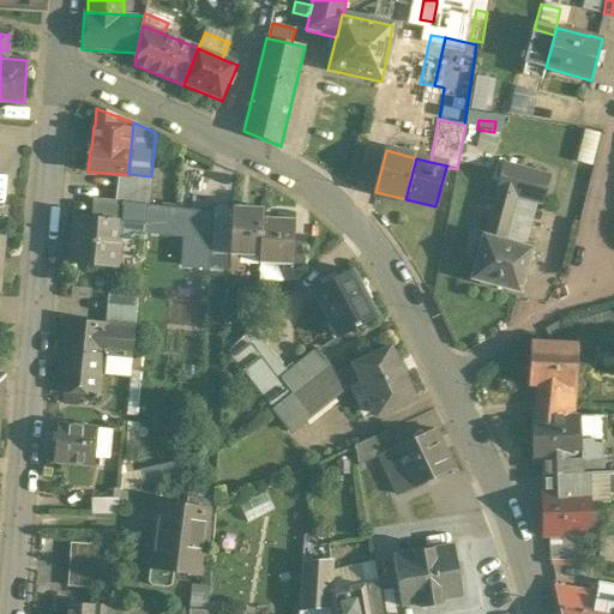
[(553,176),(506,163),(499,192),(518,197),(539,203),(545,205),(553,176)]
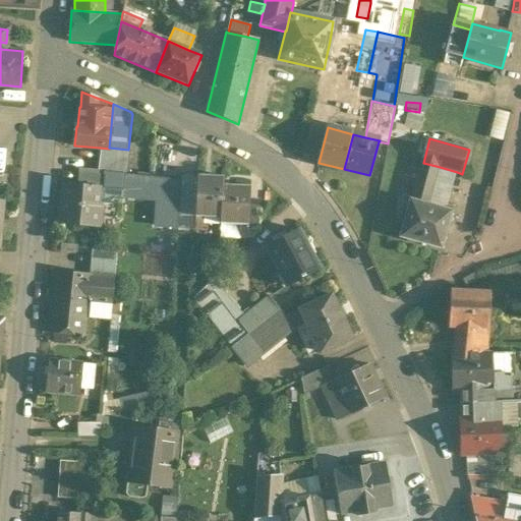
[(109,149),(100,148),(98,170),(105,171),(124,173),(126,174),(128,150),(109,148),(109,149)]
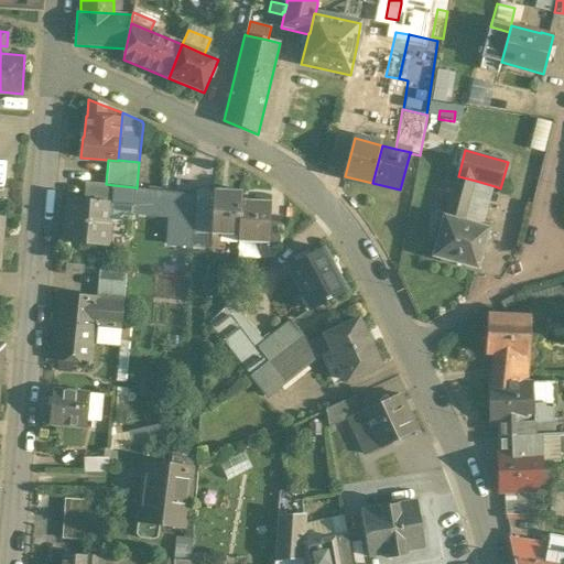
[(476,181),(458,176),(446,217),(464,223),(476,181)]
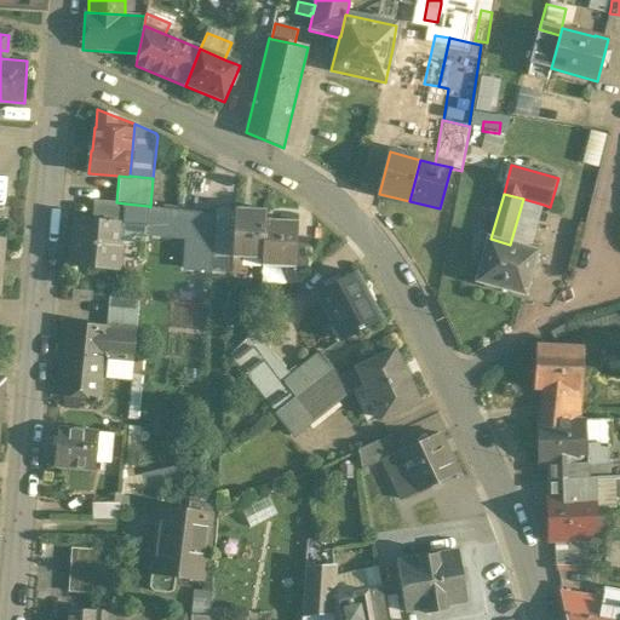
[(510,245),(532,251),(544,205),(523,199),(510,245)]
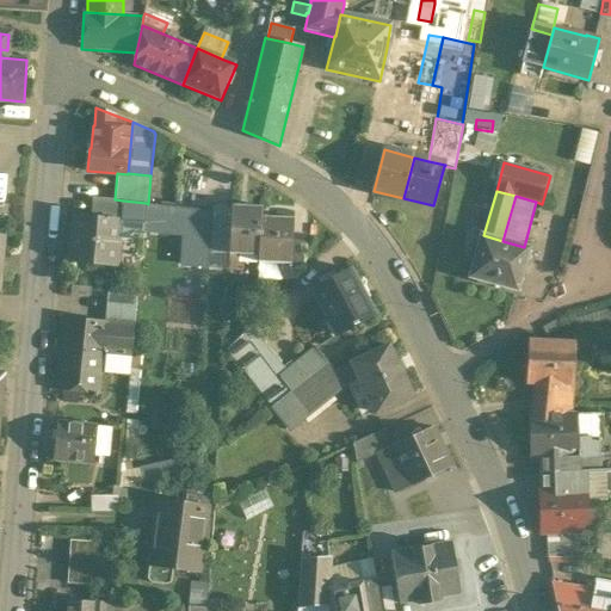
[(115,199),(93,197),(92,217),(117,220),(117,221),(122,222),(123,201),(115,199)]
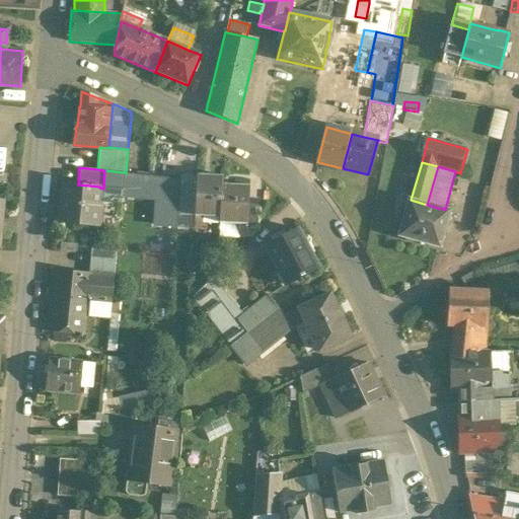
[(124,172),(104,170),(103,189),(122,191),(124,172)]
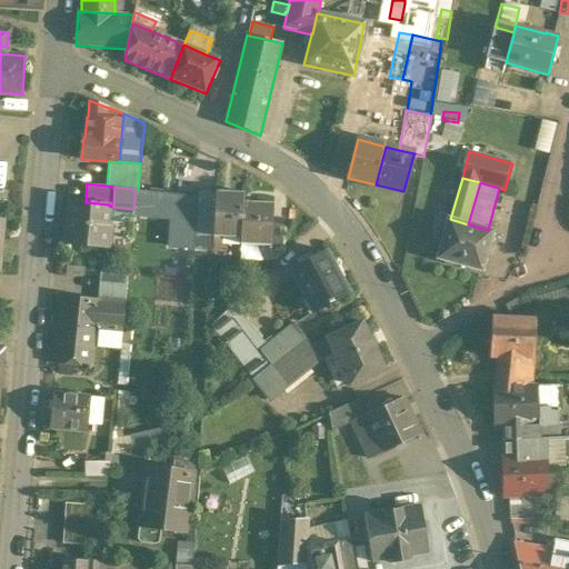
[(240,238),(245,201),(246,193),(216,192),(213,237),(240,238)]
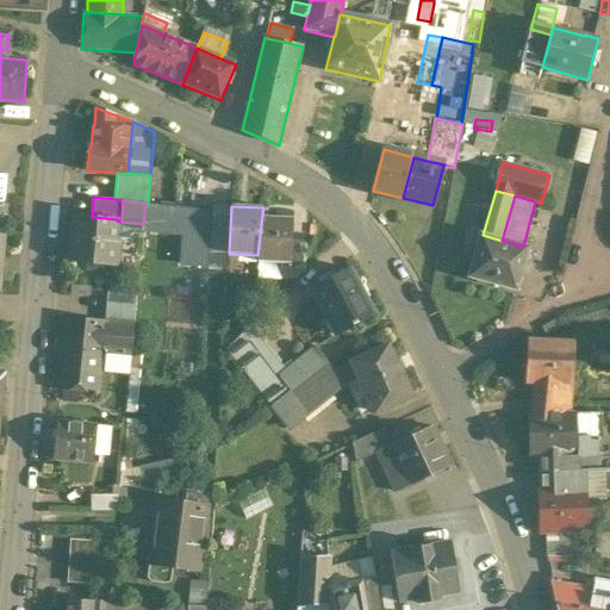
[(92,217),(78,216),(73,261),(113,266),(117,221),(117,219),(92,217)]
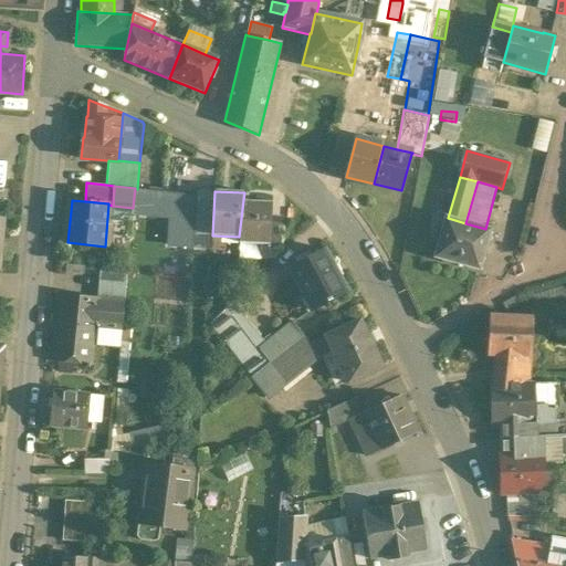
[(243,200),(239,237),(238,243),(269,244),(270,222),(272,202),(243,200)]
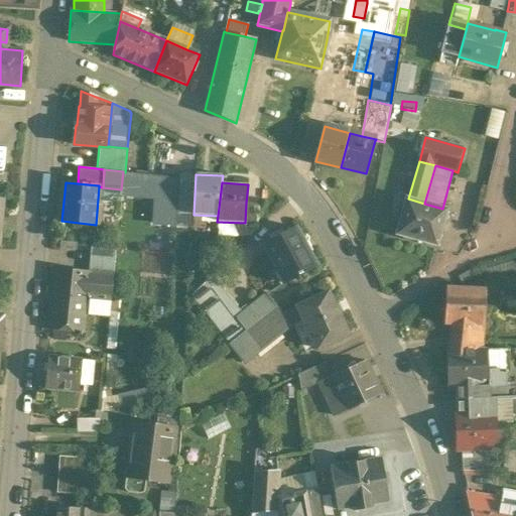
[(408,199),(398,234),(436,245),(446,210),(442,209),(424,204),(408,199)]
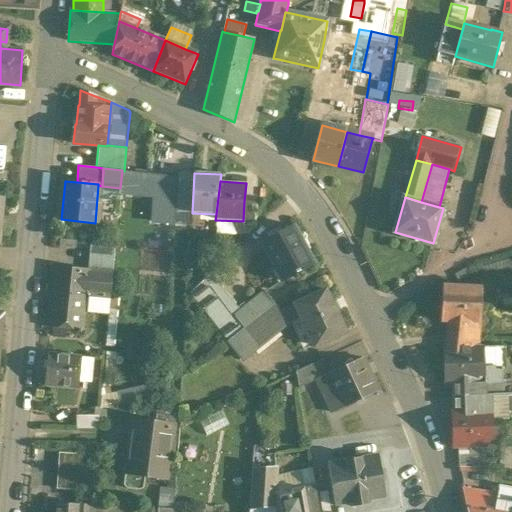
[(256,202),(244,201),(243,221),(243,226),(254,226),(256,202)]
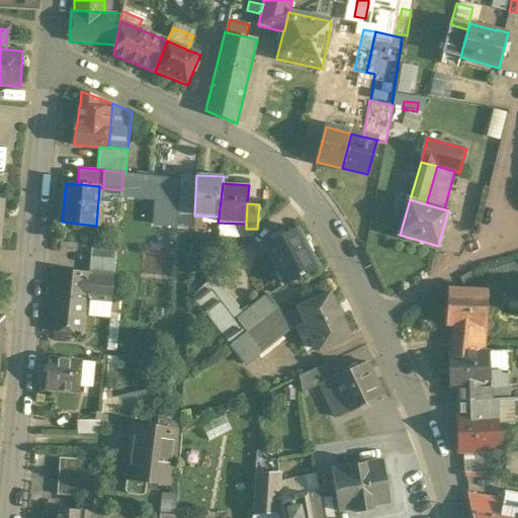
[(131,218),(119,217),(117,232),(130,233),(131,218)]
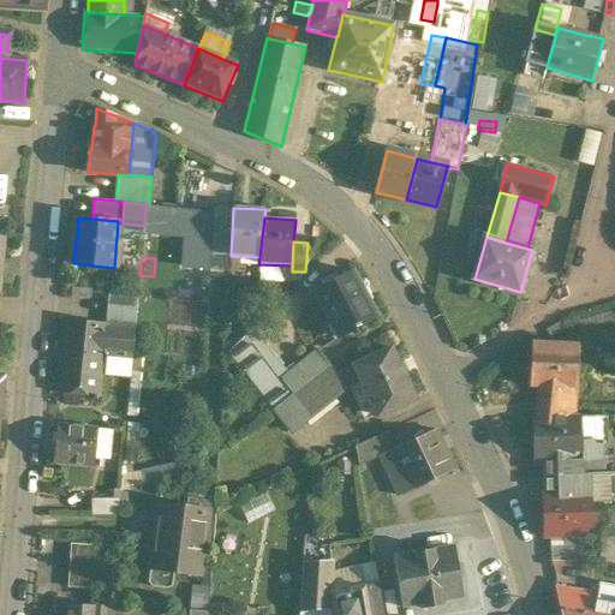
[(353,270),(315,291),(339,338),(378,317),(353,270)]
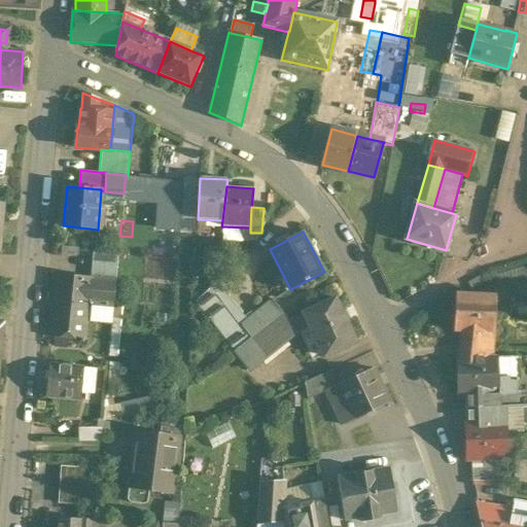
[(132,237),(119,236),(119,248),(131,249),(132,237)]
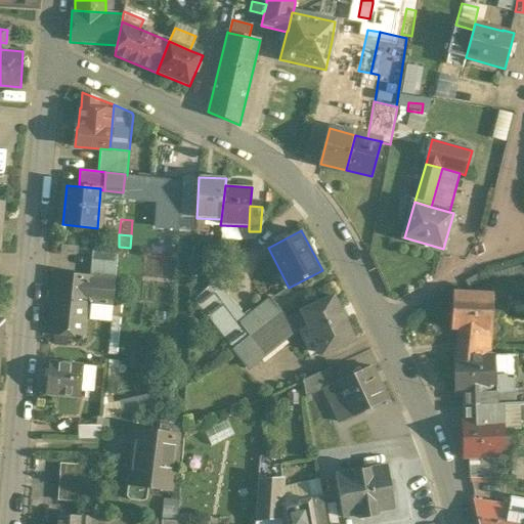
[(79,242),(61,241),(60,248),(78,249),(79,242)]
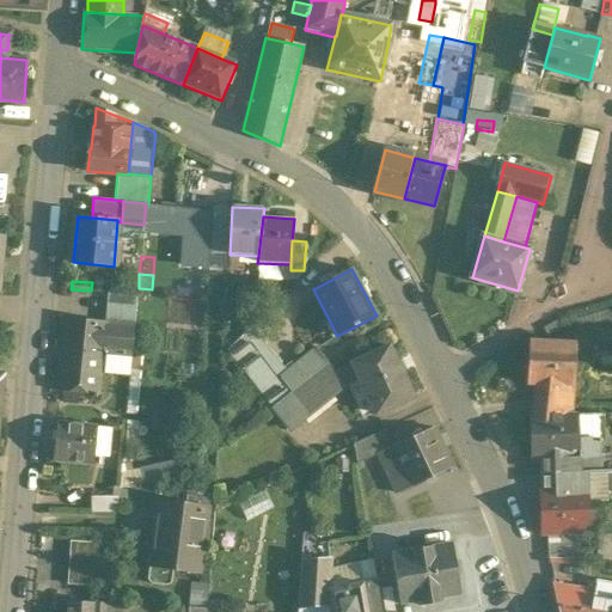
[(138,295),(108,293),(105,323),(134,325),(138,295)]
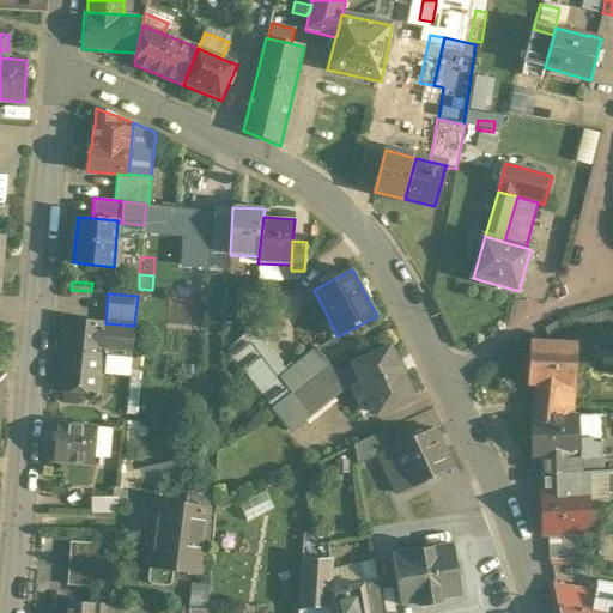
[(105,323),(64,319),(61,343),(104,346),(103,354),(132,357),(134,326),(105,323)]
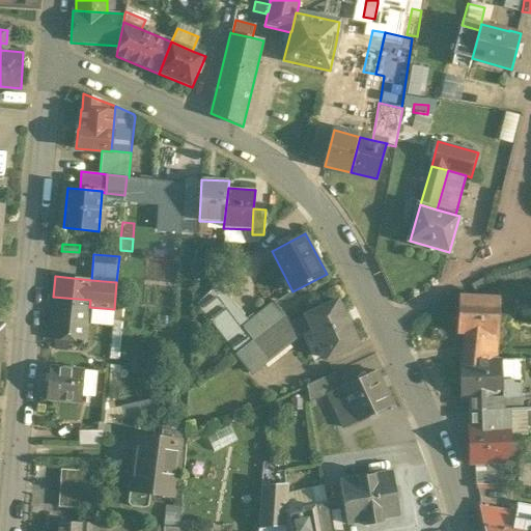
[(484,278),(472,285),(476,292),(488,285),(484,278)]
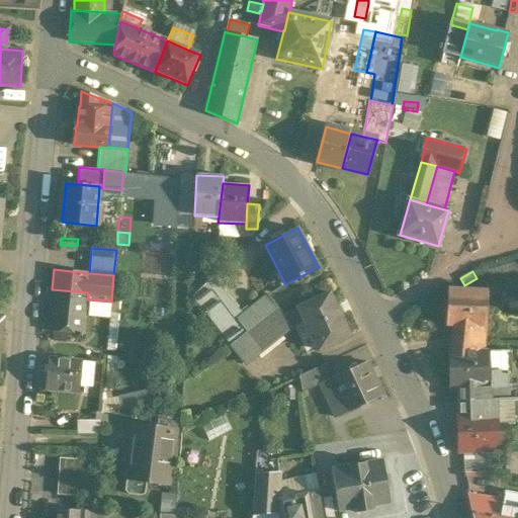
[(245,315),(213,277),(192,296),(232,344),(247,332),(238,320),(245,315)]
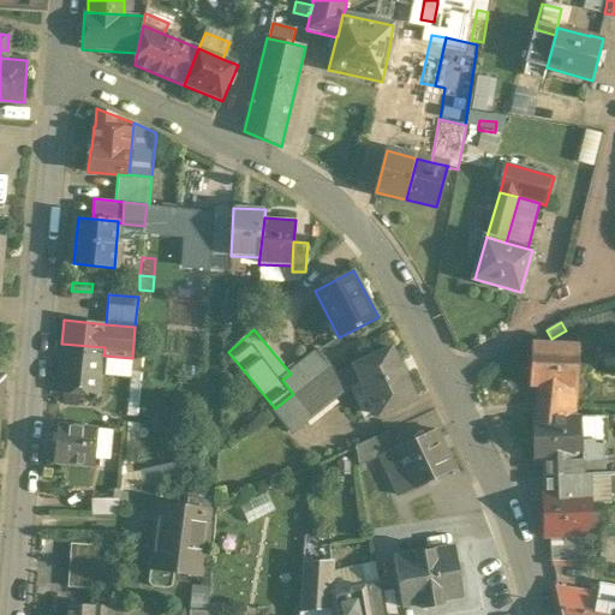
[(105,347),(61,344),(57,393),(100,396),(103,356),(105,347)]
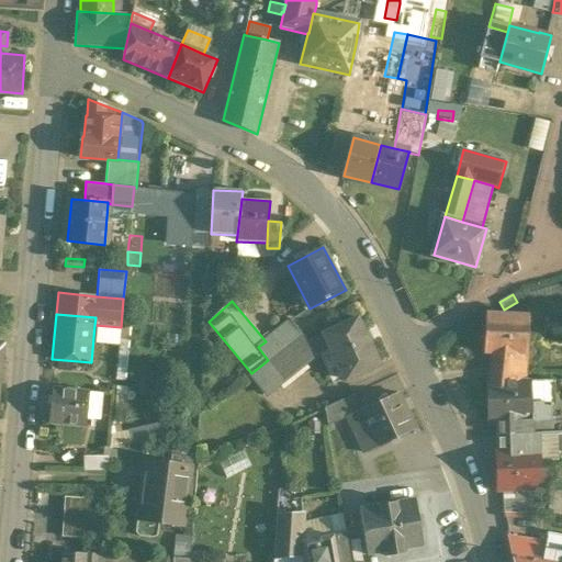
[(529,315),(487,314),(487,352),(491,353),(528,353),(529,315)]
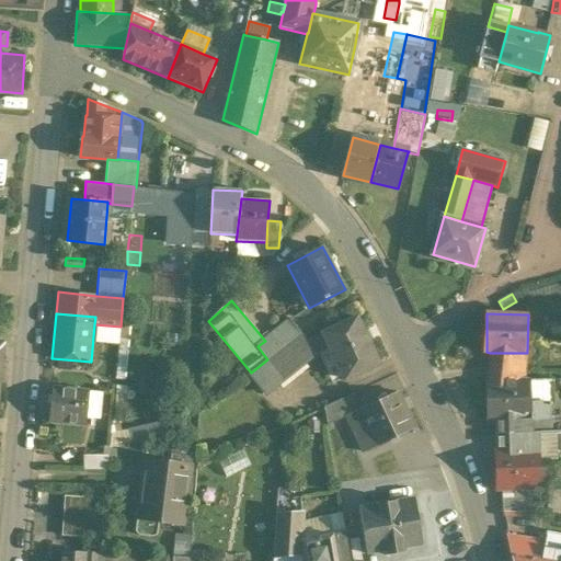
[(357,318),(323,333),(329,345),(344,379),(378,363),(357,318)]
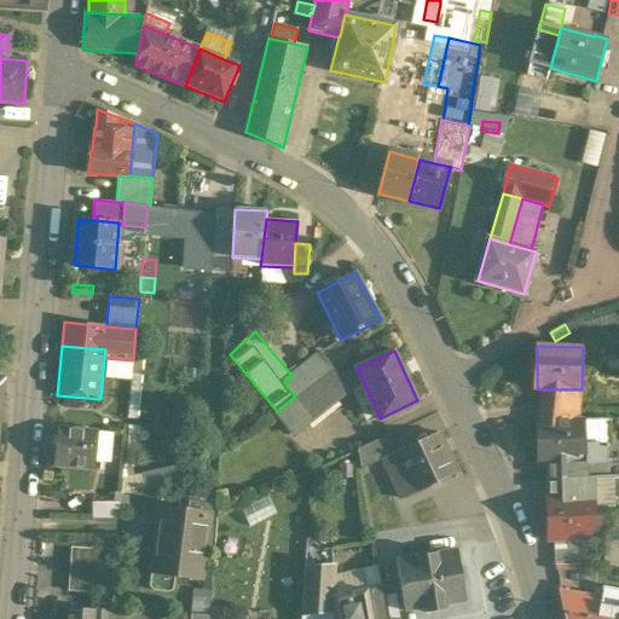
[(293,376),(284,382),(295,397),(331,368),(320,353),(293,376)]
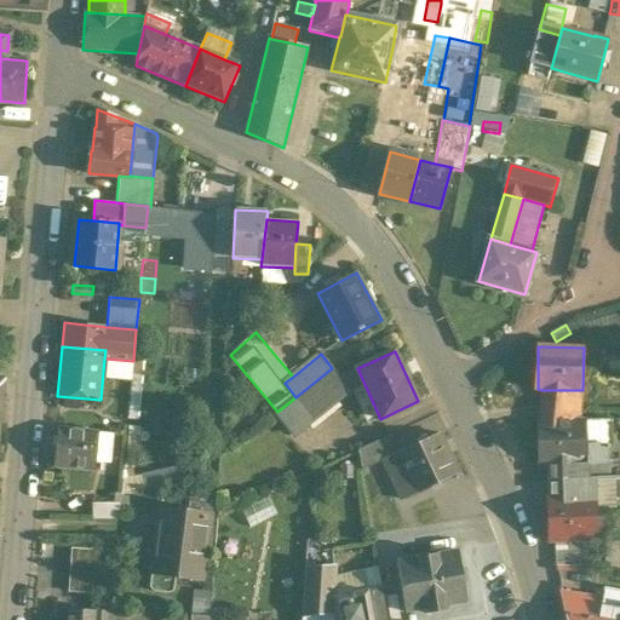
[(332,368),(296,397),(277,412),(296,435),(338,400),(331,391),(339,384),(339,377),(332,368)]
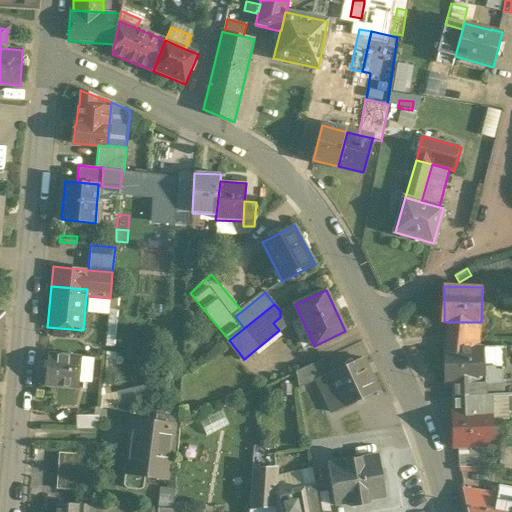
[(295,304),(280,311),(280,317),(273,323),(279,330),(300,315),(295,304)]
